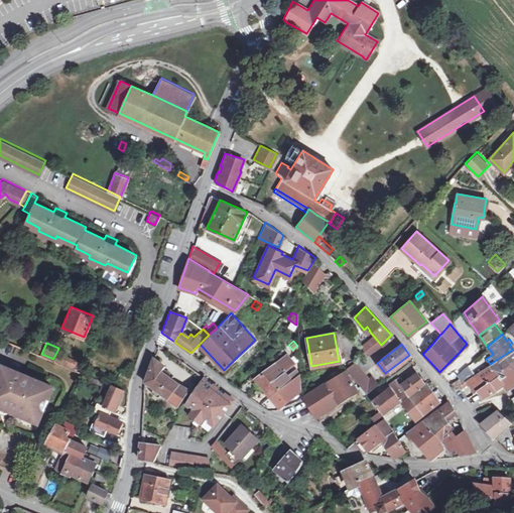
[(513,352),(512,350),(490,364),(494,369),(471,383),(476,391),(477,390),(497,376),(499,378),(506,373),(502,368),(513,359),(513,352)]
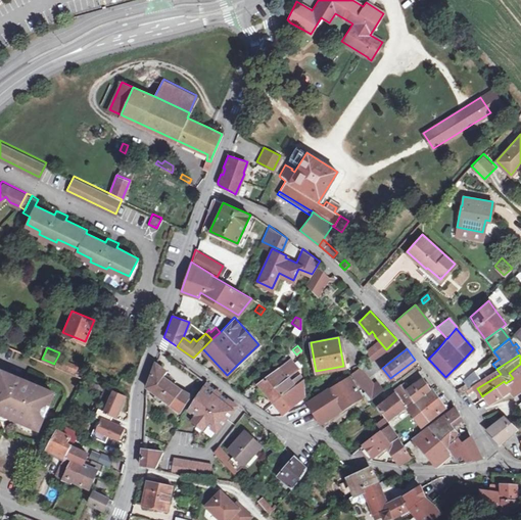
[(58,356),(54,363),(73,370),(76,363),(58,356)]
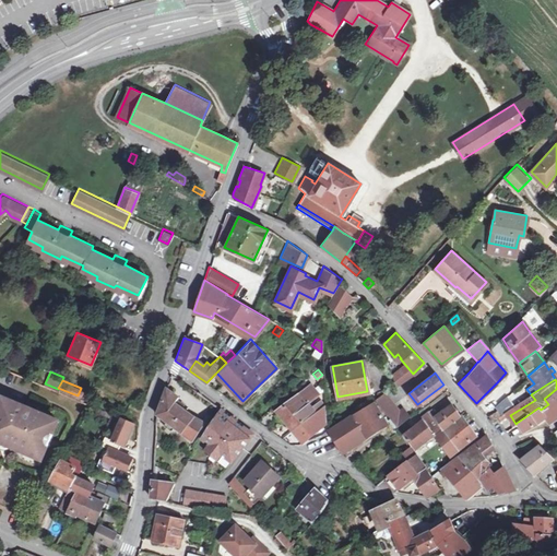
[(285,420),(307,402),(318,393),(309,381),(297,390),(299,392),(276,410),(285,420)]
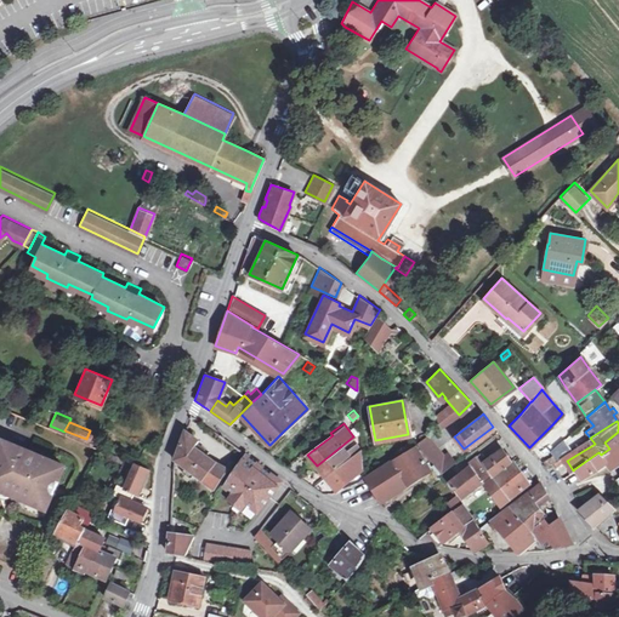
[(183,430),(172,460),(183,467),(192,473),(213,487),(225,468),(193,446),(197,439),(183,430)]
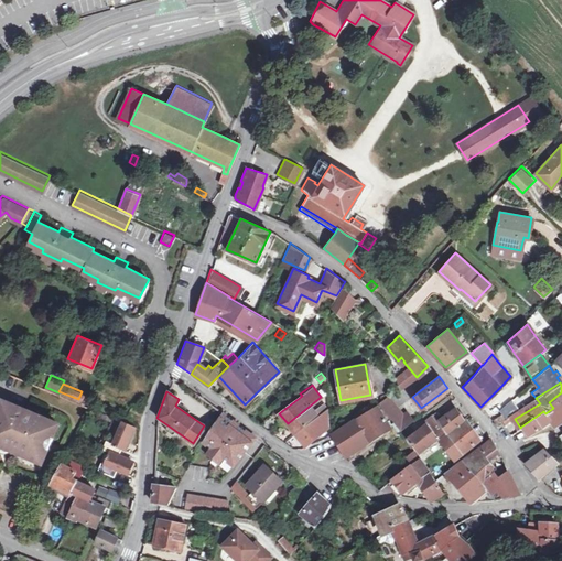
[(553,408),(546,413),(550,419),(552,423),(561,417),(561,392),(549,402),(553,408)]
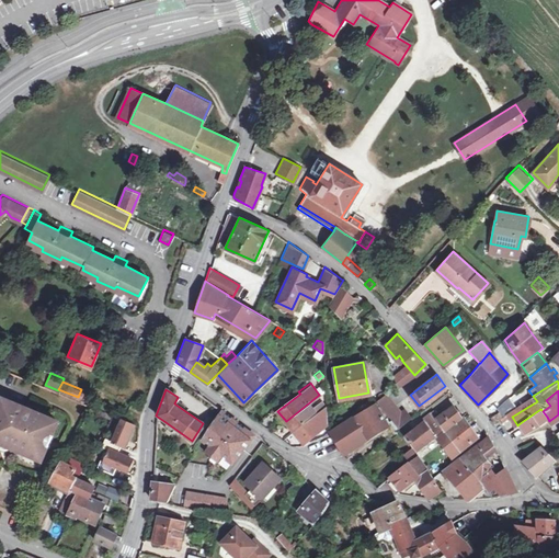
[(398,426),(407,420),(400,412),(386,394),(377,400),(378,400),(398,426)]
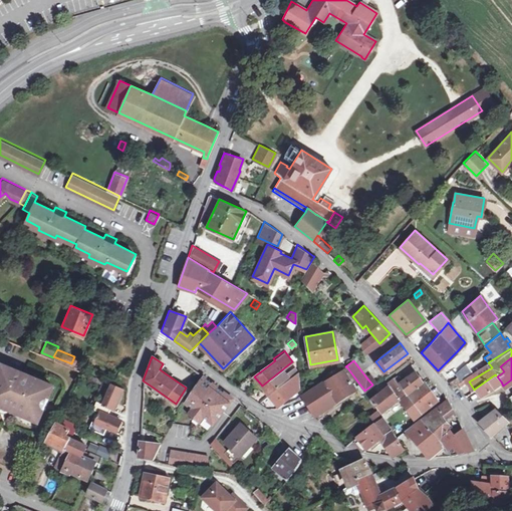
[(449,381),(452,386),(460,380),(466,376),(472,372),(466,362),(454,372),(457,375),(449,381)]
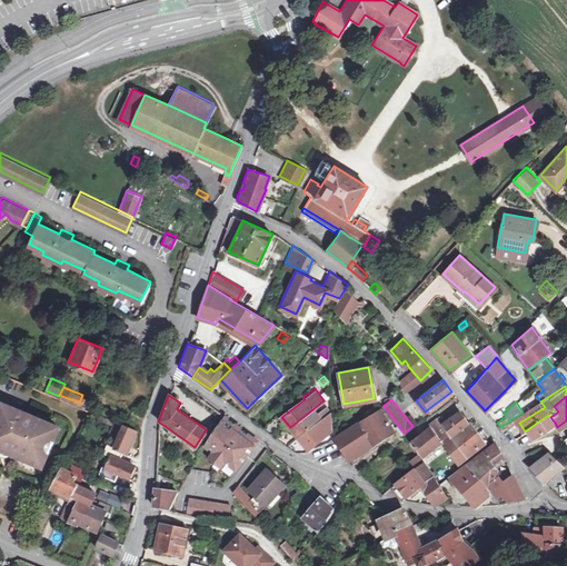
[(523,413),(516,417),(519,423),(545,407),(540,401),(523,413)]
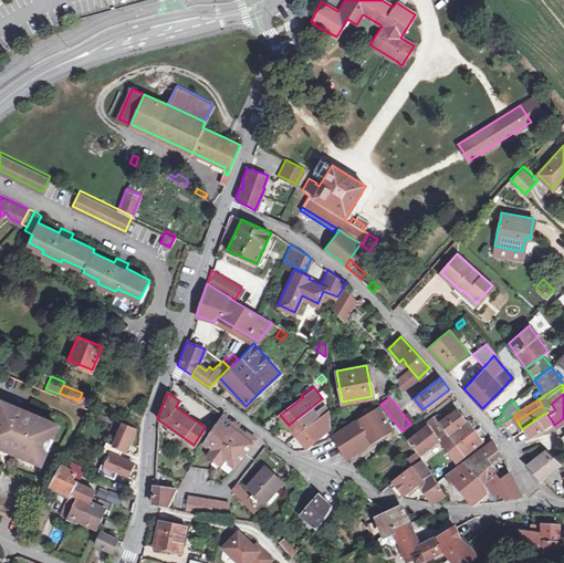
[(0,445),(33,460),(45,455),(55,433),(50,420),(10,404),(0,408),(0,445)]
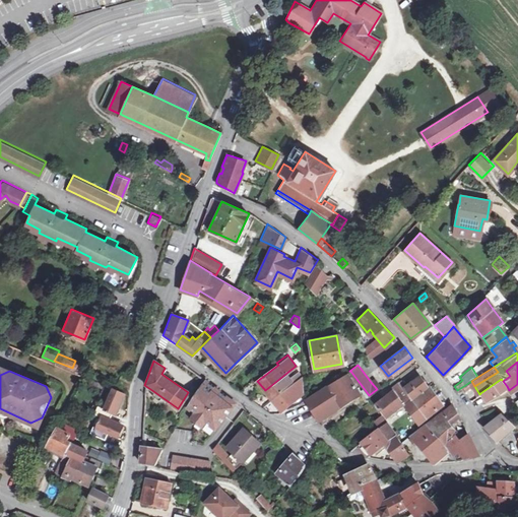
[(295,381),(302,375),(299,371),(288,378),(285,374),(265,390),(271,398),(293,382),(295,381)]
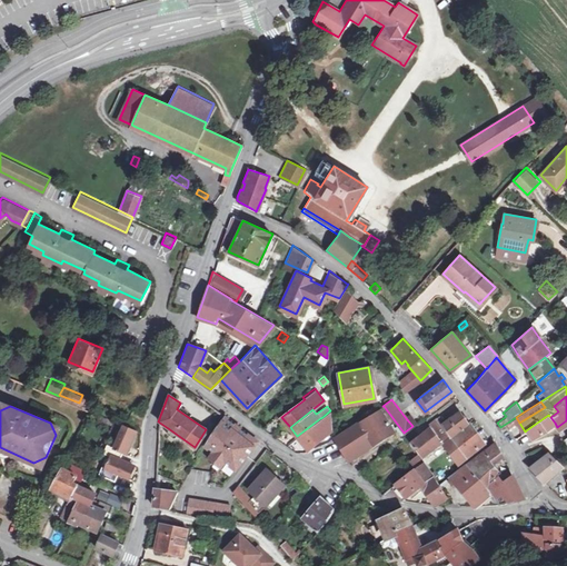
[(332,436),(347,459),(371,442),(393,429),(380,408),(332,436)]
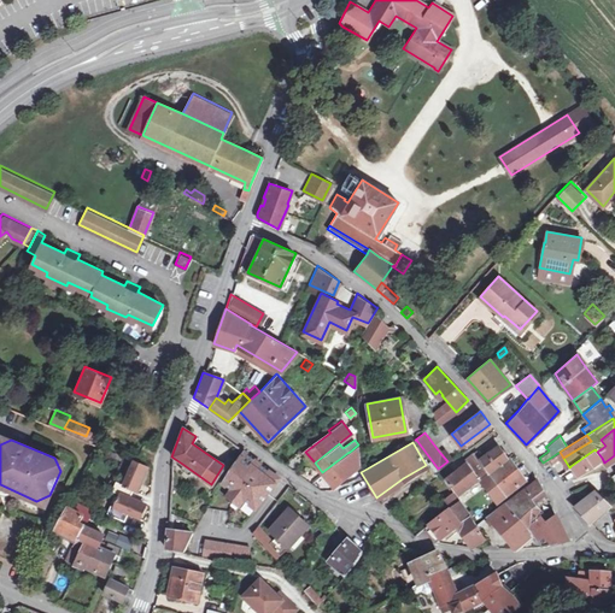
[(492,467),(507,457),(497,443),(478,458),(474,453),(478,451),(475,448),(472,451),(463,458),(467,461),(479,477),(480,478),(488,471),(492,467)]
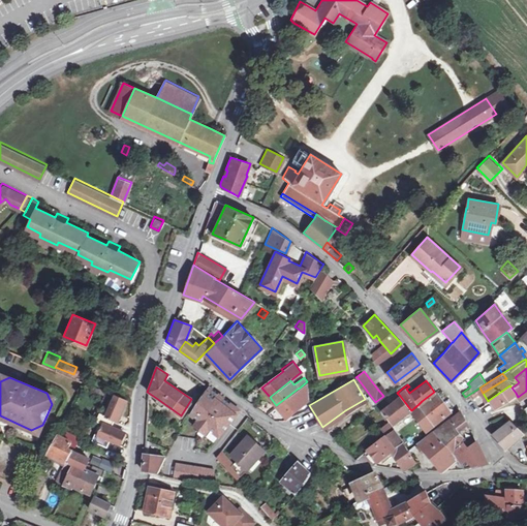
[(86,381),(83,385),(95,390),(97,385),(86,381)]
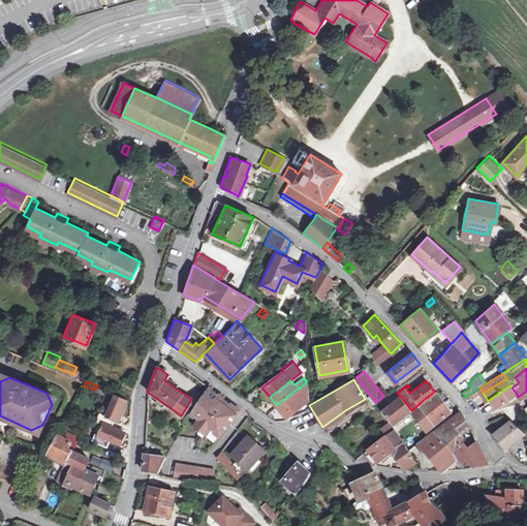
[(238,408),(207,384),(188,412),(197,420),(208,428),(218,435),(238,408)]
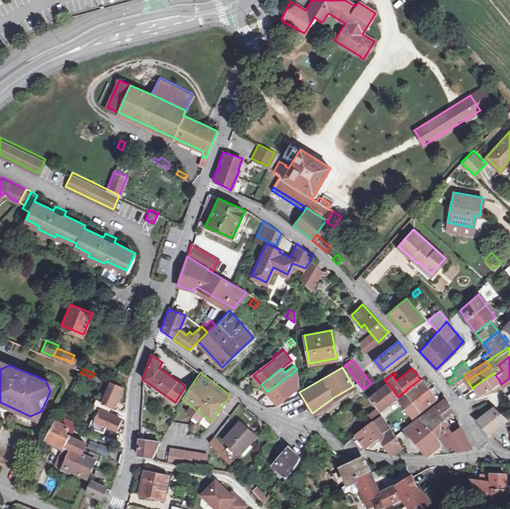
[(374,380),(369,373),(365,376),(371,383),(374,380)]
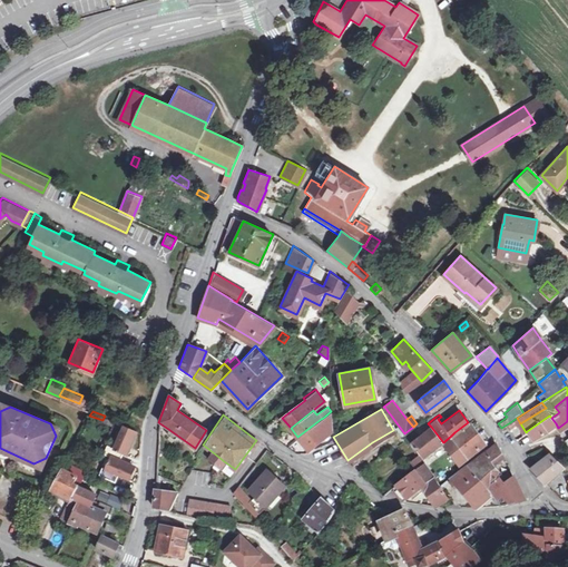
[(549,416),(527,431),(532,439),(546,431),(547,430),(556,423),(551,418),(549,416)]
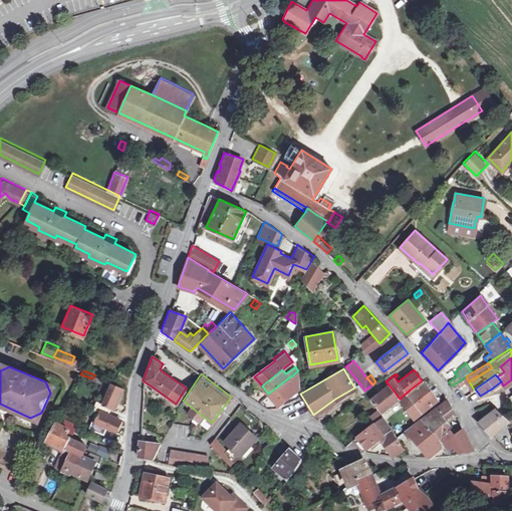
[(278,405),(297,390),(297,389),(292,382),(289,377),(268,394),(278,405)]
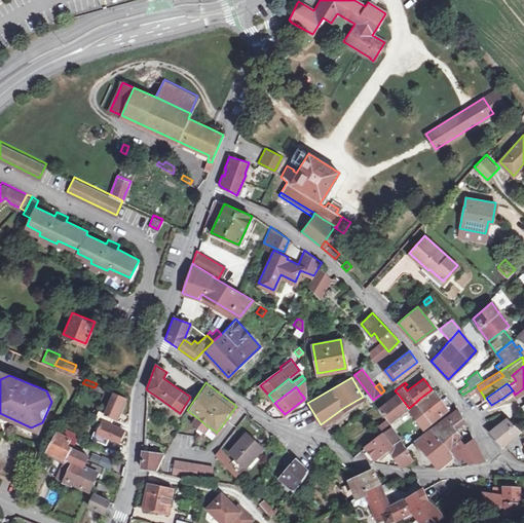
[(523,388),(515,395),(518,398),(523,393),(523,388)]
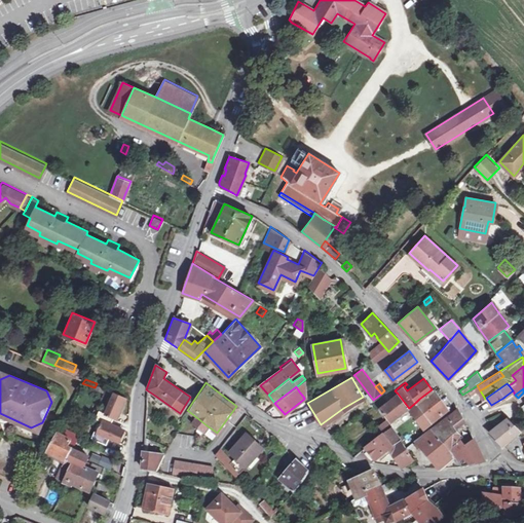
[(416,402),(409,408),(423,427),(431,422),(445,410),(438,399),(432,389),(419,399),(416,402)]
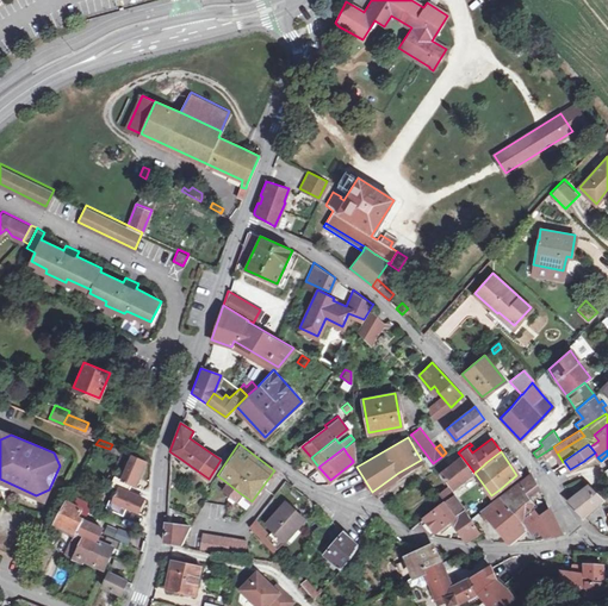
[(147,458),(134,454),(123,478),(115,474),(111,483),(119,487),(113,499),(110,497),(106,506),(123,513),(126,505),(128,504),(138,508),(143,497),(129,489),(132,482),(136,483),(147,458)]
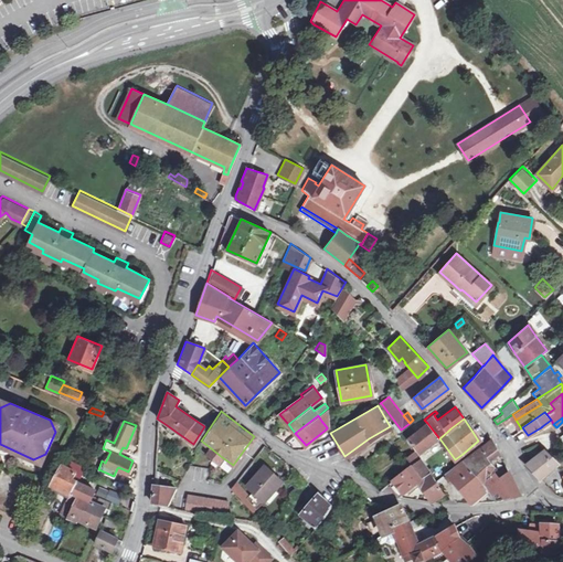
[(438,437),(427,423),(407,438),(418,453),(438,437)]
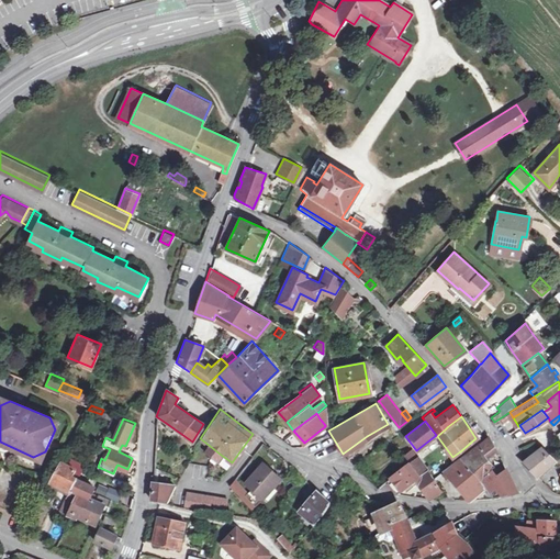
[(493,446),(488,436),(459,458),(477,478),(491,467),(482,456),(493,446)]
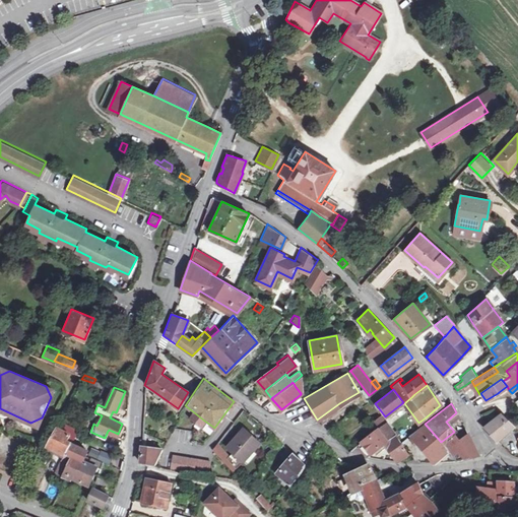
[(204,421),(194,412),(190,417),(201,426),(204,421)]
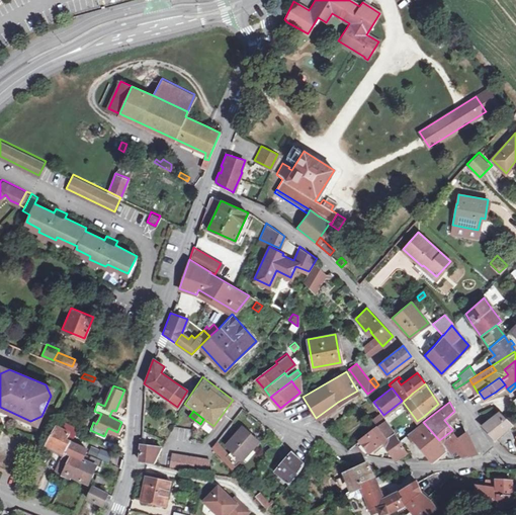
[(511,424),(500,413),(483,426),(494,437),(511,424)]
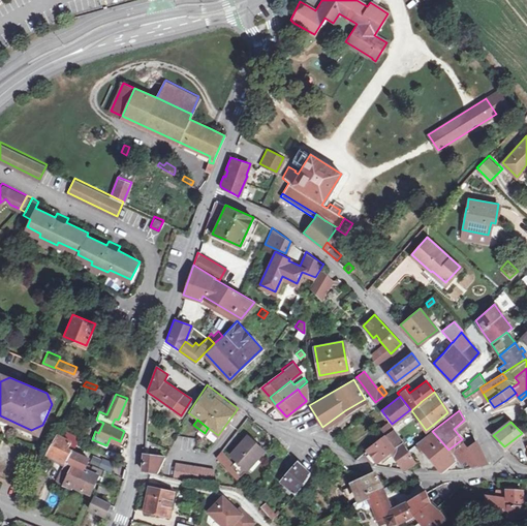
[(393,429),(389,424),(381,429),(386,434),(393,429)]
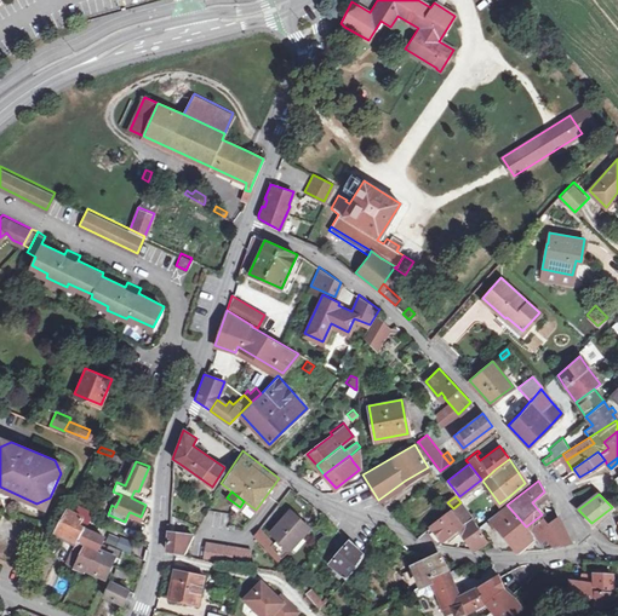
[(70,501),(55,529),(76,540),(85,527),(87,520),(92,511),(70,501)]
